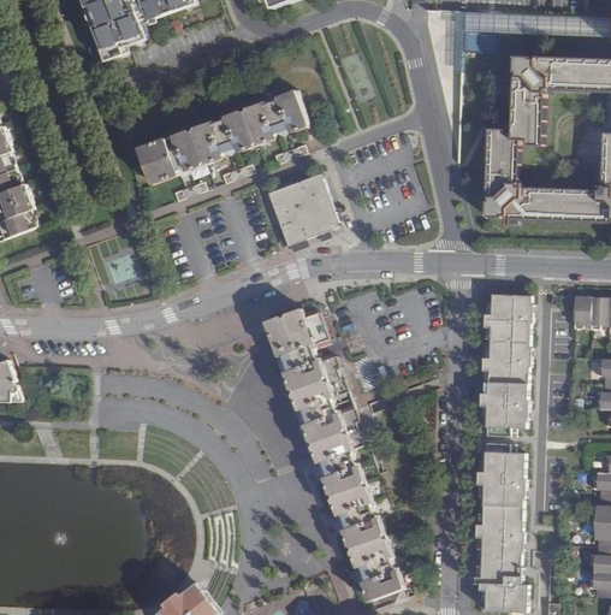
[(78,0),(102,63),(105,63),(81,0),(78,0)]
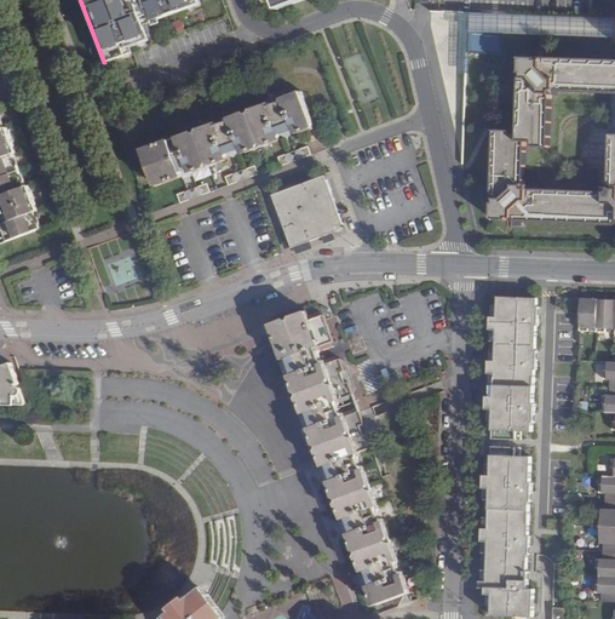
[(81,0),(105,63),(114,59),(122,57),(120,51),(126,50),(125,44),(142,38),(139,27),(193,7),(189,0),(81,0)]
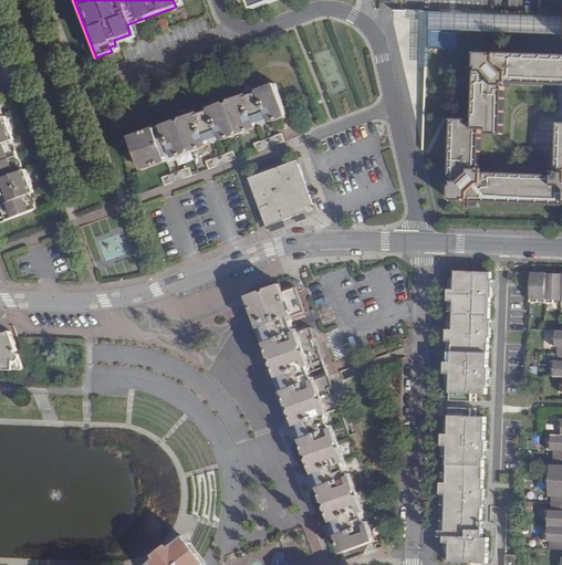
[(245,0),(249,10),(274,0),(245,0)]
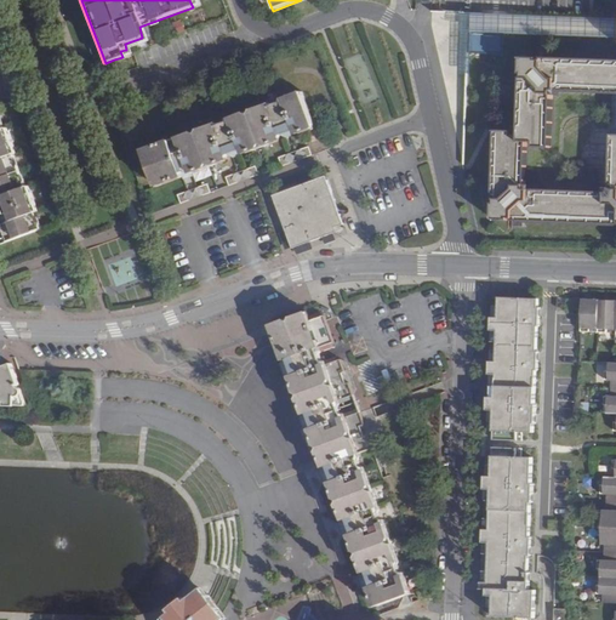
[(472,56),(472,13),(454,13),(454,56),(472,56)]
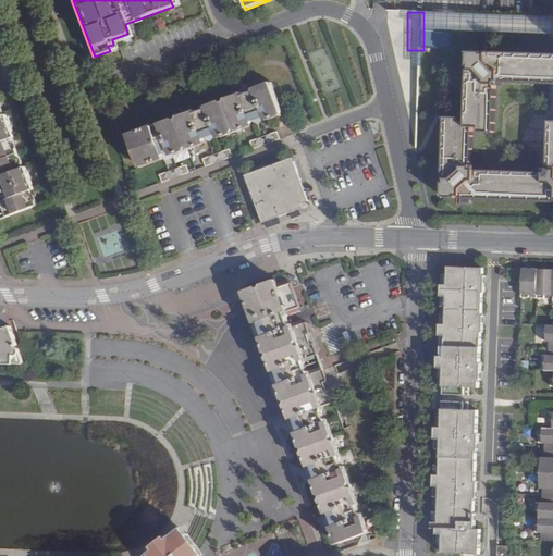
[(425,28),(463,29),(463,17),(425,16),(425,28)]
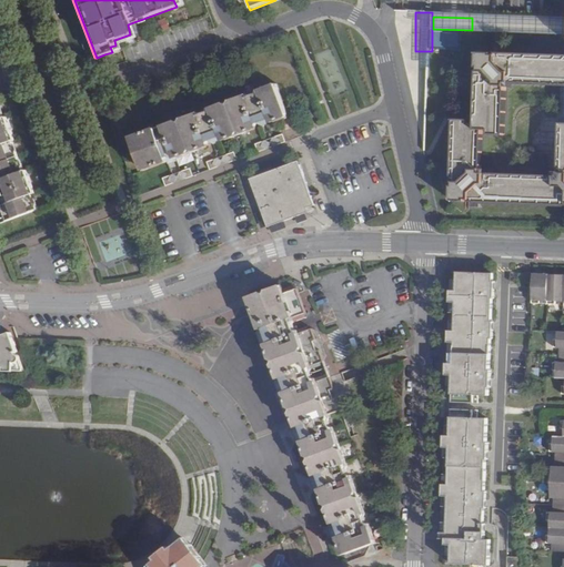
[(132,39),(130,34),(114,40),(116,46),(132,39)]
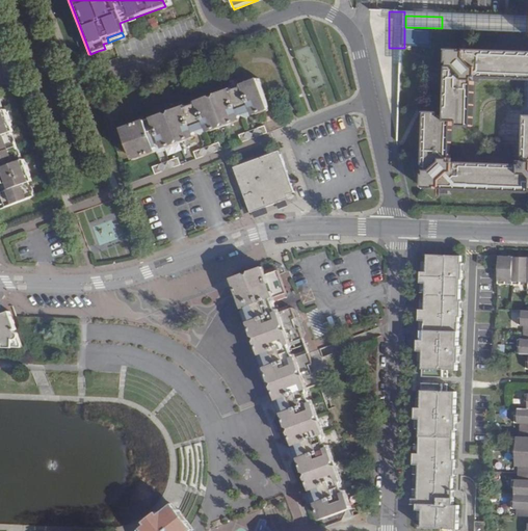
[(218,46),(208,49),(210,54),(219,51),(218,46)]
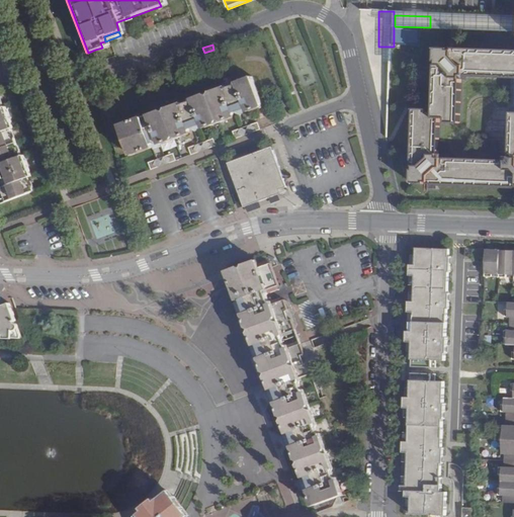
[(513,55),(434,52),(431,117),(424,116),(424,112),(411,111),(407,184),(513,188),(513,55)]
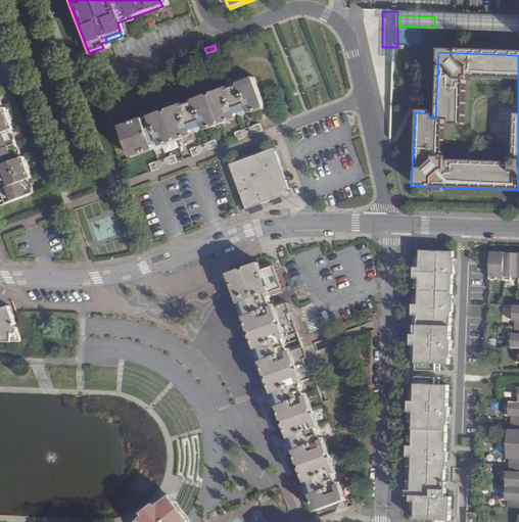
[(129,157),(189,136),(187,129),(199,125),(201,131),(235,119),(233,112),(245,107),(247,114),(265,107),(265,106),(252,76),(235,83),(237,86),(225,91),(223,87),(189,99),(190,102),(179,107),(178,103),(116,126),(129,157)]
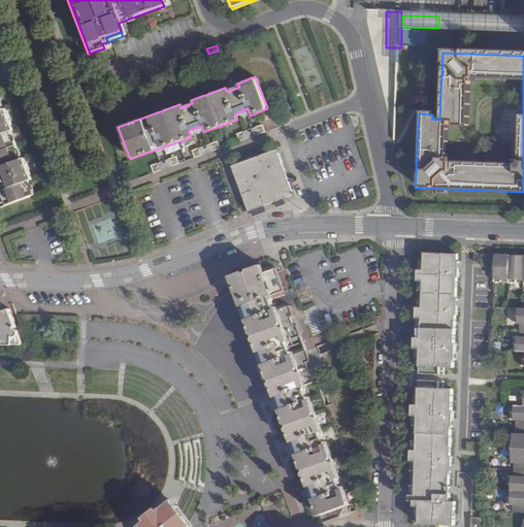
[(0,197),(3,206),(33,195),(28,182),(31,179),(24,160),(22,161),(11,132),(13,131),(6,110),(4,111),(0,100),(0,197)]
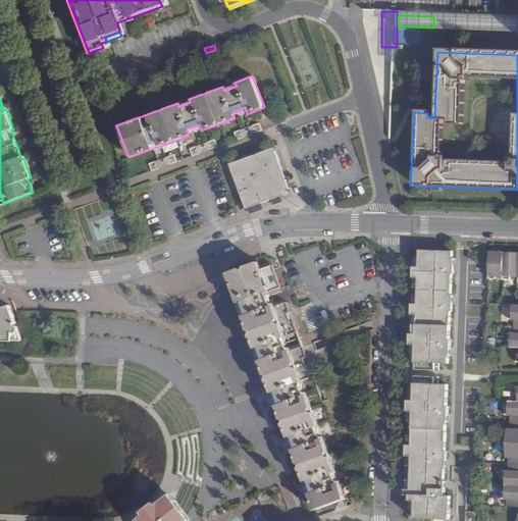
[(247,134),(252,136),(259,134),(257,126),(250,128),(247,134)]
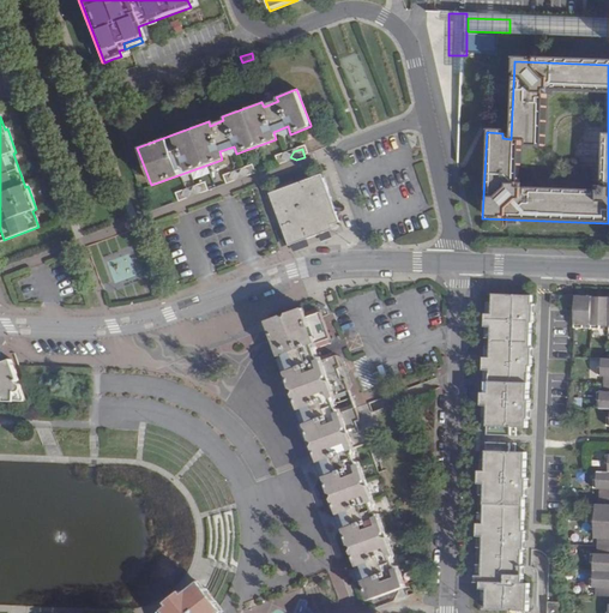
[(272,160),(276,168),(284,164),(287,158),(281,156),(272,160)]
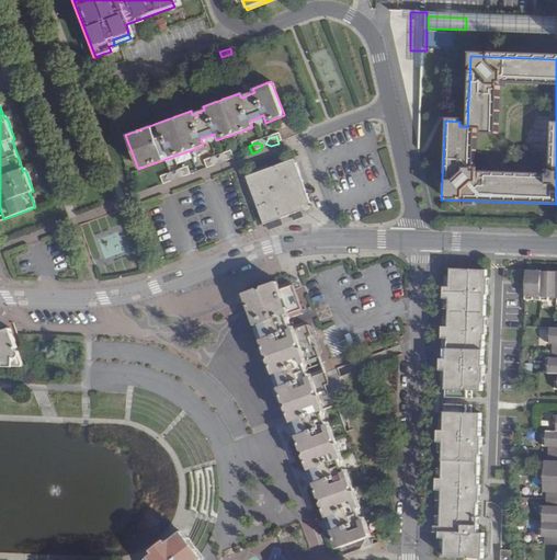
[(222,163),(230,160),(227,152),(218,156),(216,161),(222,163)]
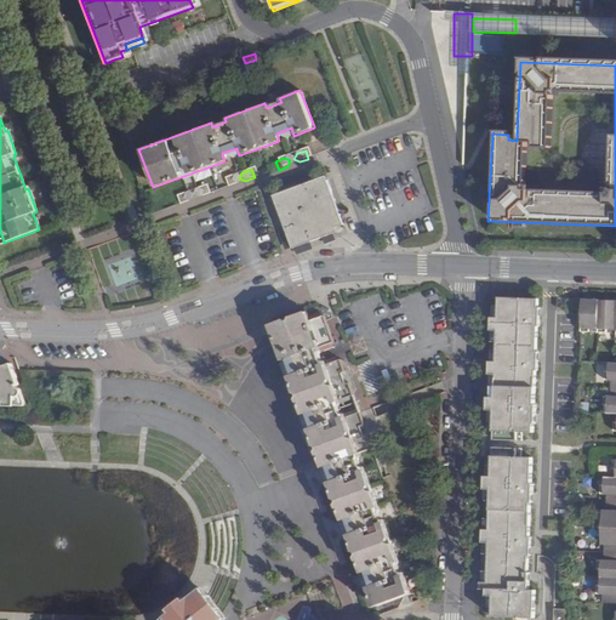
[(220,180),(223,189),(233,186),(235,180),(229,177),(220,180)]
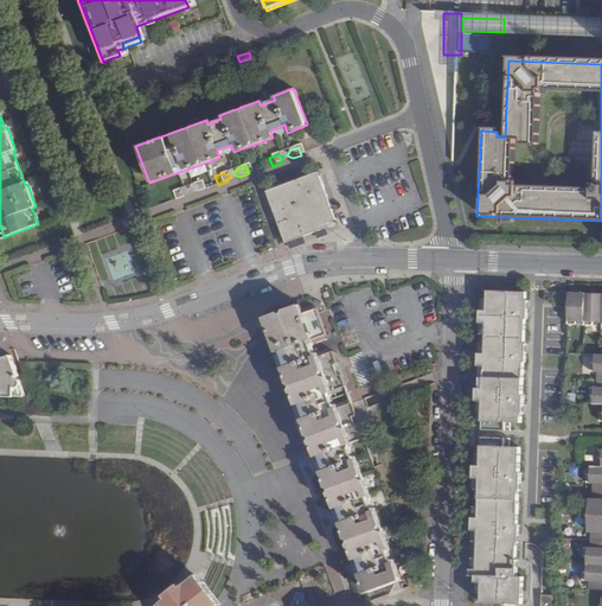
[(331,222),(314,178),(266,196),(283,243),(325,228),(324,224),(331,222)]
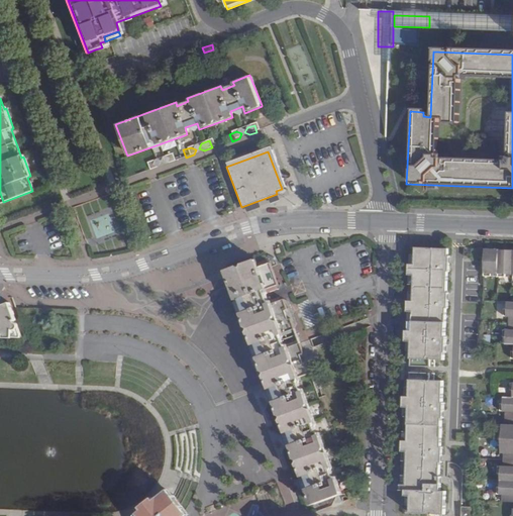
[(165,165),(173,162),(171,155),(163,158),(161,163),(165,165)]
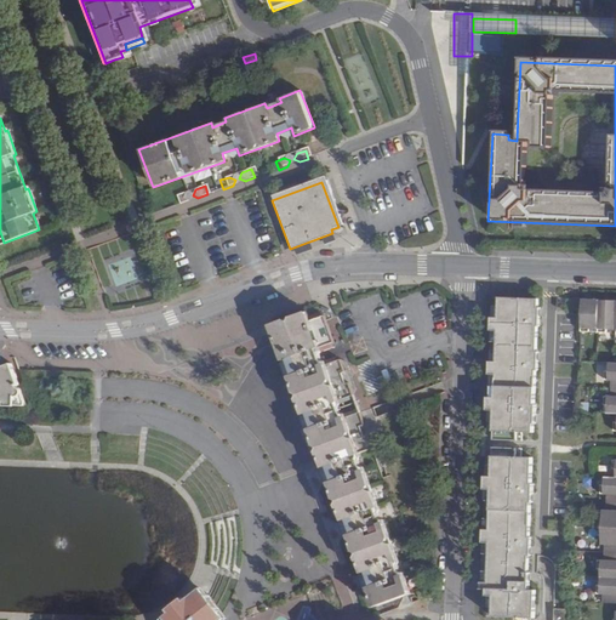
[(183,194),(174,198),(177,206),(186,203),(188,197),(183,194)]
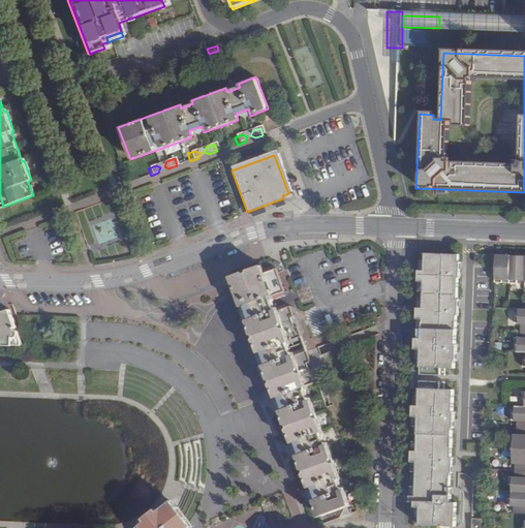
[(455,262),(455,254),(422,254),(421,270),(414,270),(414,281),(420,281),(419,307),(413,307),(413,319),(419,320),(418,338),(412,337),(412,349),(418,349),(417,374),(442,375),(442,367),(450,367),(451,359),(453,359),(454,344),(451,343),(452,320),(455,320),(455,300),(453,300),(454,277),(457,277),(457,262),(455,262)]
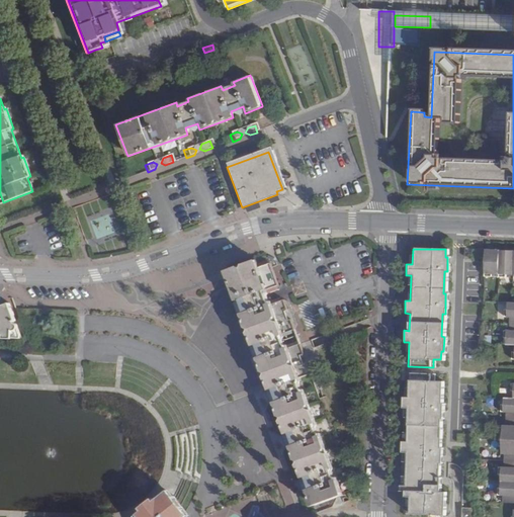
[(513,250),(482,250),(481,275),(513,275),(513,250)]
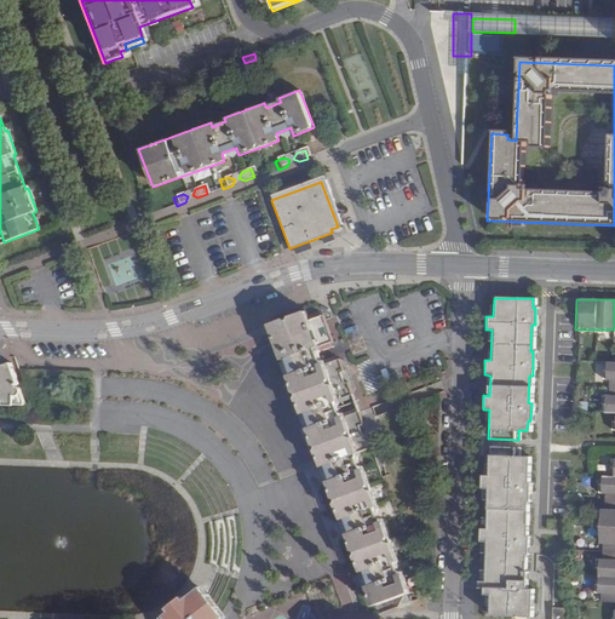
[(368,591),(377,612),(412,599),(409,591),(412,590),(361,452),(368,448),(369,445),(365,431),(362,433),(358,423),(361,422),(356,408),(354,408),(345,411),(340,397),(348,395),(349,390),(346,383),(344,383),(340,373),(343,372),(339,362),(334,361),(328,364),(322,347),(328,344),(329,339),(327,332),(325,333),(321,322),(323,322),(321,314),(317,310),(310,314),(308,308),(269,321),(272,331),(282,359),(279,364),(286,367),(287,371),(283,377),(289,379),(304,416),(302,417),(299,422),(300,425),(306,428),(308,427),(321,463),(316,470),(322,473),(323,476),(321,483),(329,486),(340,516),(334,523),(343,526),(343,529),(339,537),(349,538),(360,568),(354,577),(362,578),(363,582),(358,589),(368,591)]
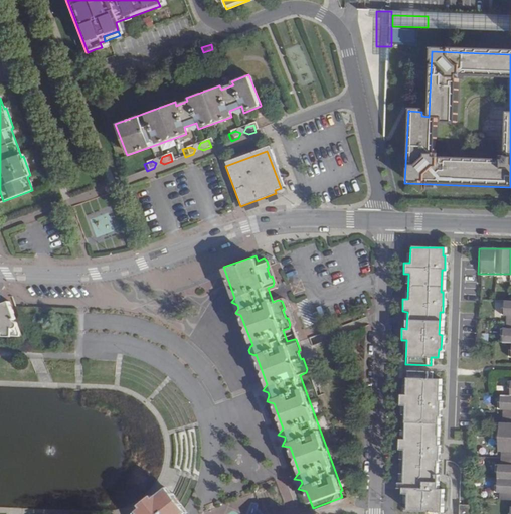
[(0,335),(18,336),(8,309),(5,301),(0,303),(0,335)]
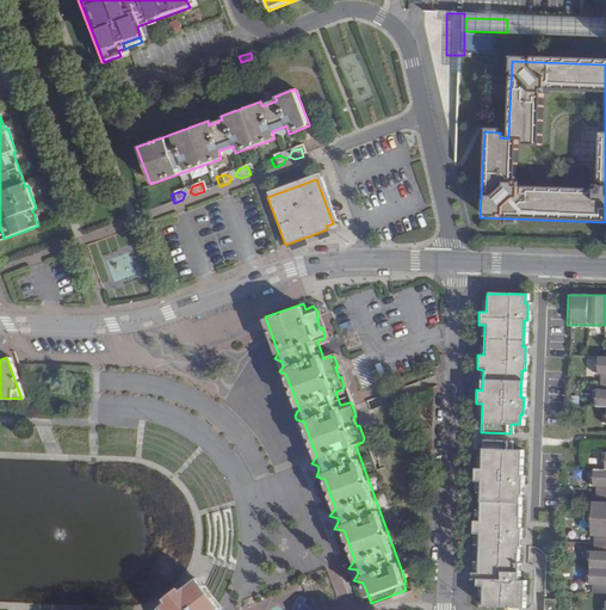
[(605,357),(594,357),(593,375),(597,374),(595,390),(593,389),(593,407),(603,407),(603,424),(605,424),(605,433),(605,357)]
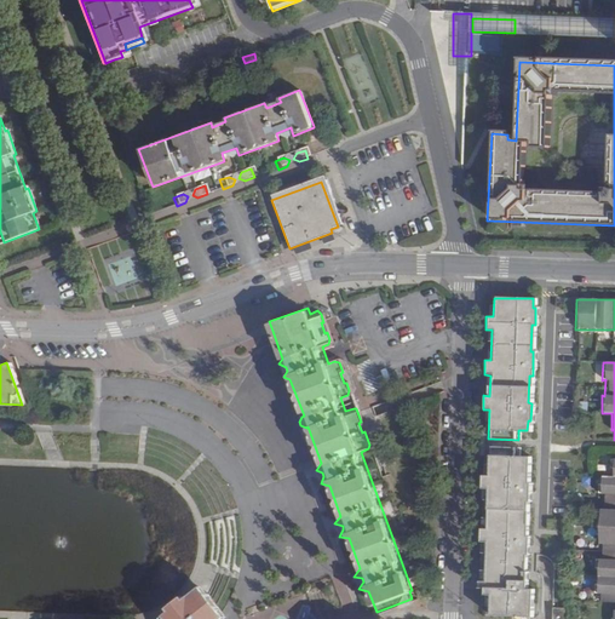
[(477,579),(477,588),(482,588),(482,594),(488,594),(487,613),(528,615),(529,590),(524,589),(526,569),(523,569),(523,555),(526,555),(527,537),(523,537),(526,503),(528,502),(528,481),(526,481),(527,458),(512,457),(512,448),(488,447),(487,475),(480,475),(480,488),(486,488),(484,528),(477,528),(477,542),(483,543),(483,580),(477,579)]
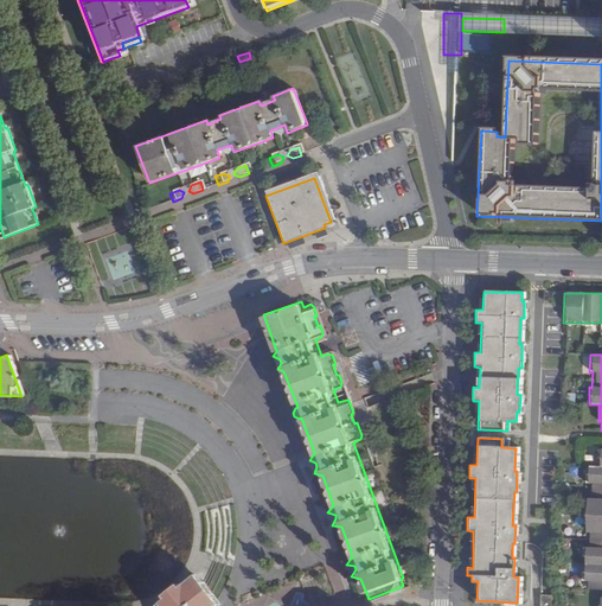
[(601,605),(601,441),(601,451),(596,451),(596,466),(586,466),(586,483),(587,483),(587,497),(584,497),(581,581),(584,581),(583,591),(601,591),(601,598),(596,598),(595,605),(601,605)]
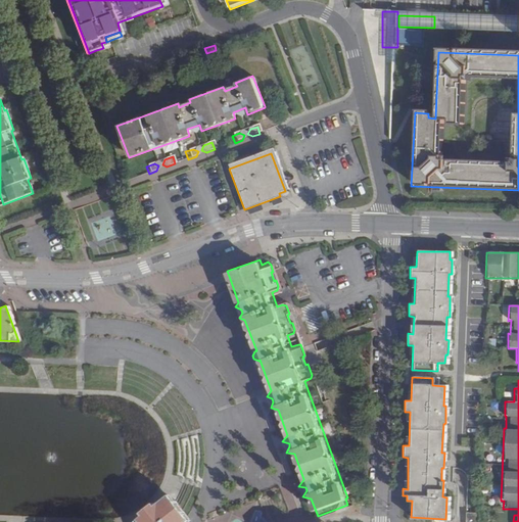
[(186,521),(183,517),(167,496),(134,521),(186,521)]
